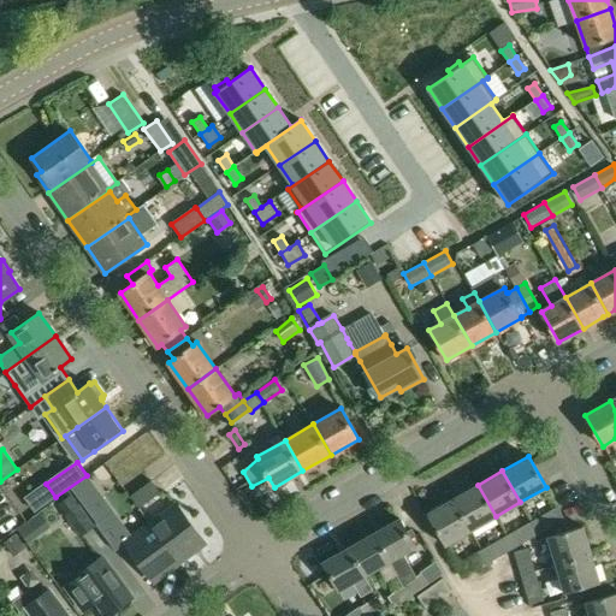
[(152,480),(131,496),(140,508),(161,492),(152,480)]
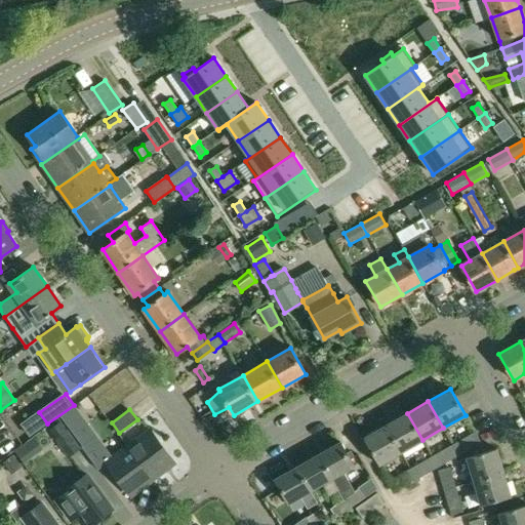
[(73,410),(63,417),(83,446),(93,439),(73,410)]
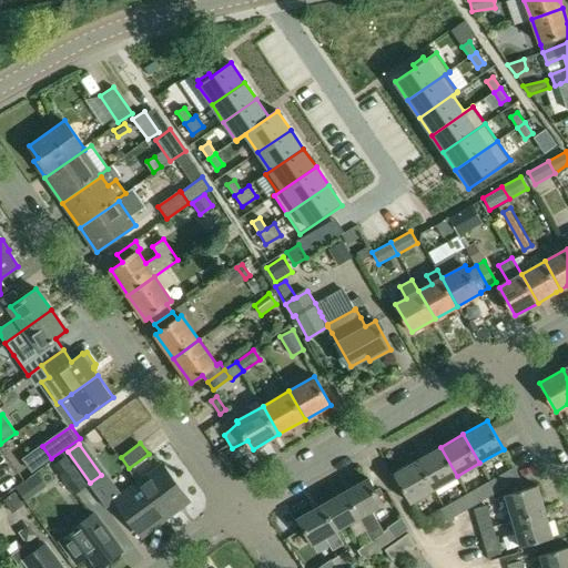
[(440,447),(417,460),(434,489),(457,476),(440,447)]
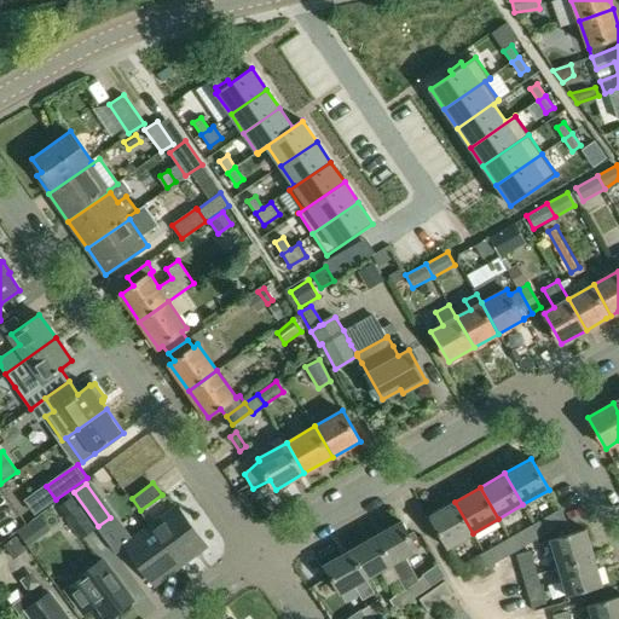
[(472,533),(455,502),(428,516),(446,548),(472,533)]
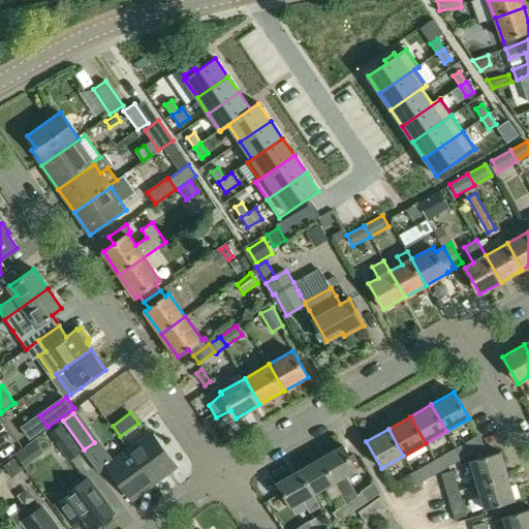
[(67,432),(55,441),(70,461),(82,452),(67,432)]
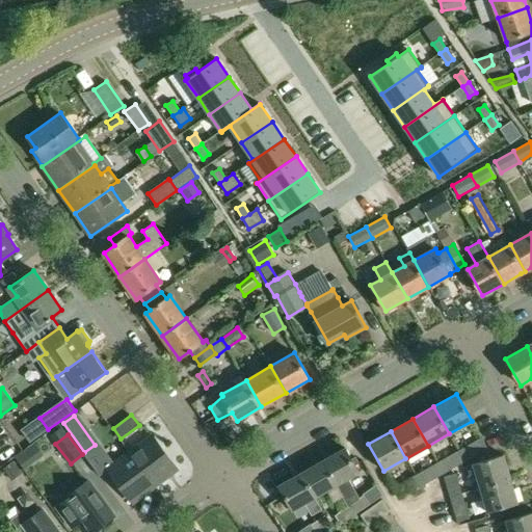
[(153,434),(130,452),(155,485),(178,469),(153,434)]
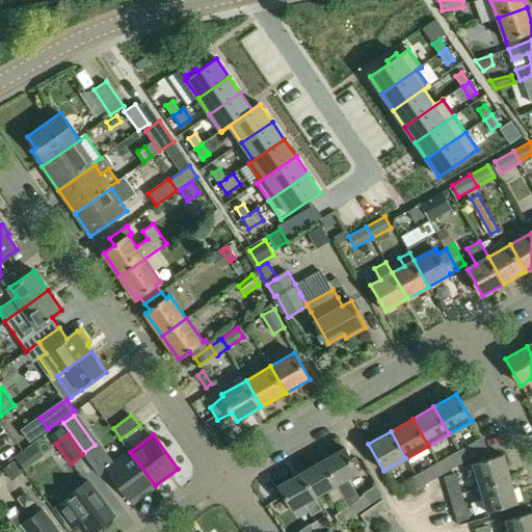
[(481,437),(459,450),(466,461),(487,448),(481,437)]
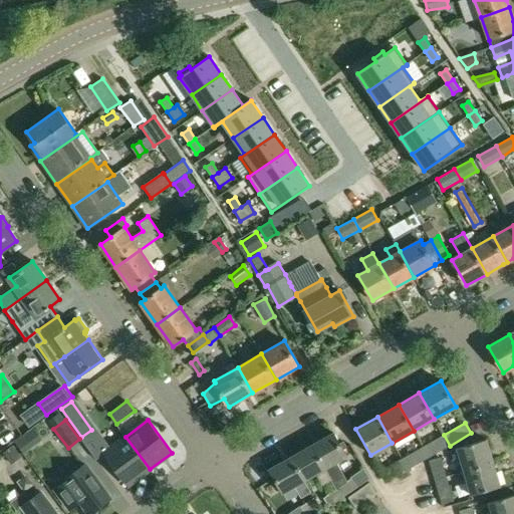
[(311,445),(332,480),(337,489),(343,497),(357,487),(351,478),(346,481),(335,462),(346,456),(333,433),(311,445)]
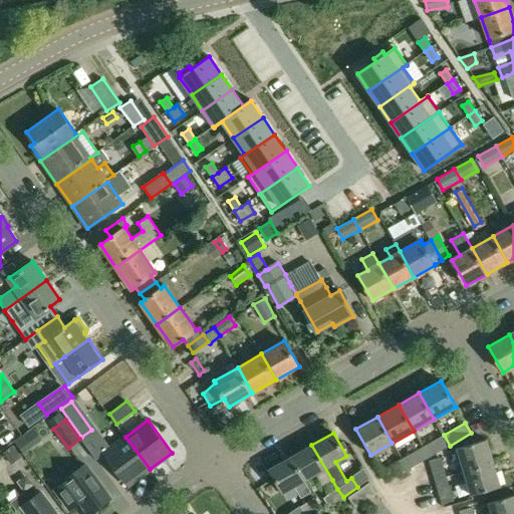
[(444,435),(423,447),(429,458),(450,446),(444,435)]
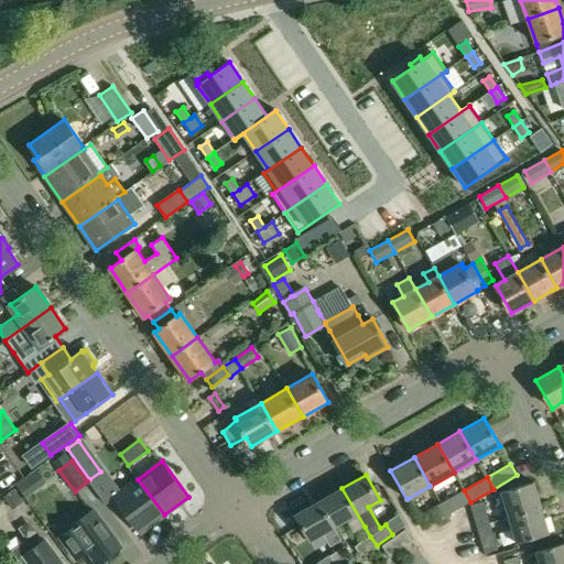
[(138,479),(115,496),(141,532),(164,514),(138,479)]
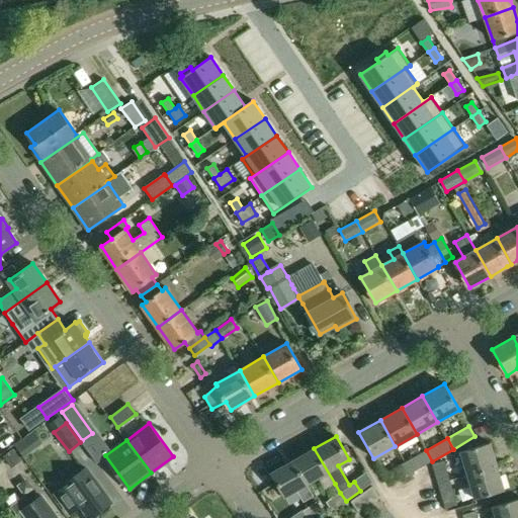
[(22,441),(14,447),(22,456),(29,451),(22,441)]
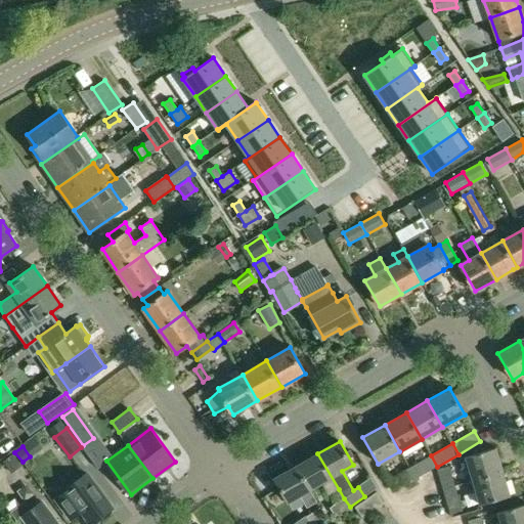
[(495,447),(466,456),(473,480),(473,481),(503,472),(495,447)]
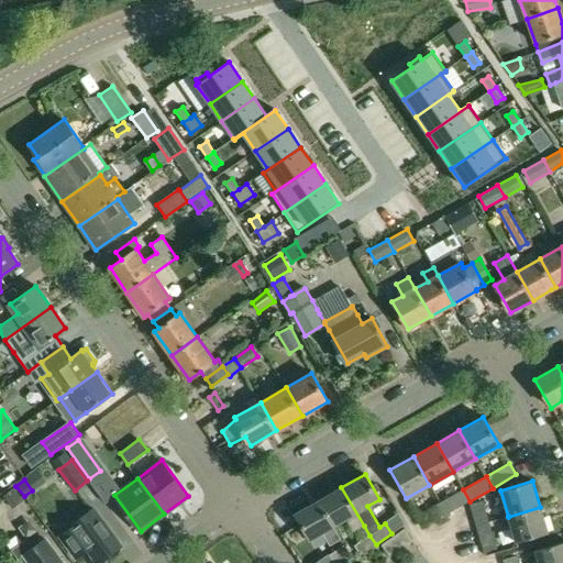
[(14,487),(3,496),(12,509),(23,500),(14,487)]
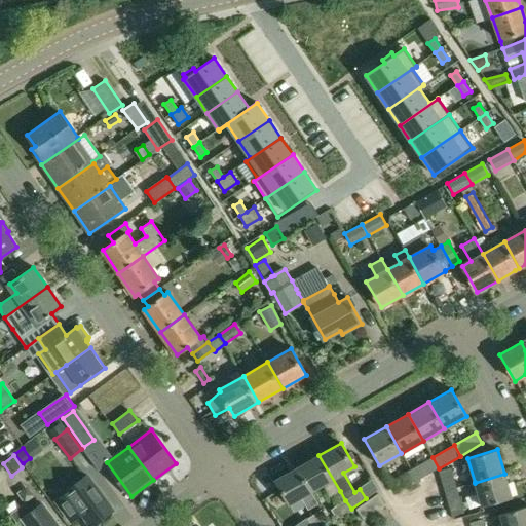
[(318,455),(298,467),(312,491),(323,485),(330,497),(340,491),(318,455)]
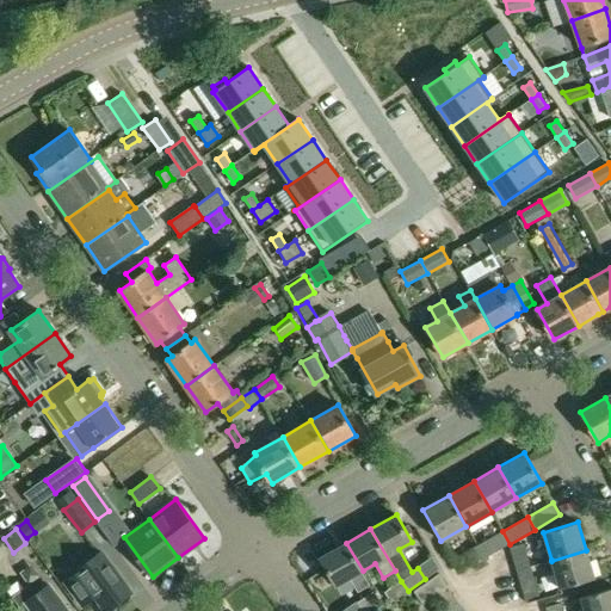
[(486,541),(477,545),(485,559),(510,544),(503,531),(500,532),(486,541)]
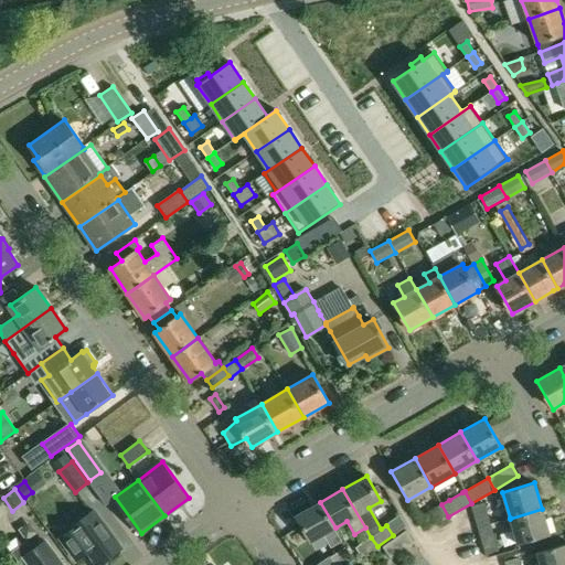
[(320,502),(296,515),(311,542),(323,534),(331,547),(336,545),(342,542),(334,528),(336,528),(320,502)]
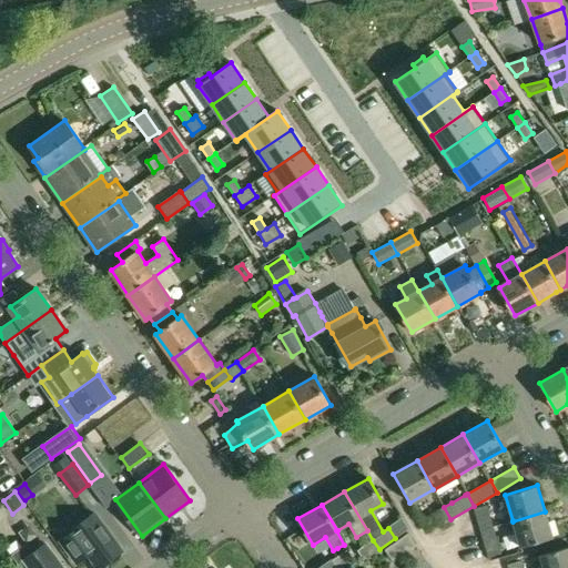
[(486,505),(474,508),(480,530),(493,527),(486,505)]
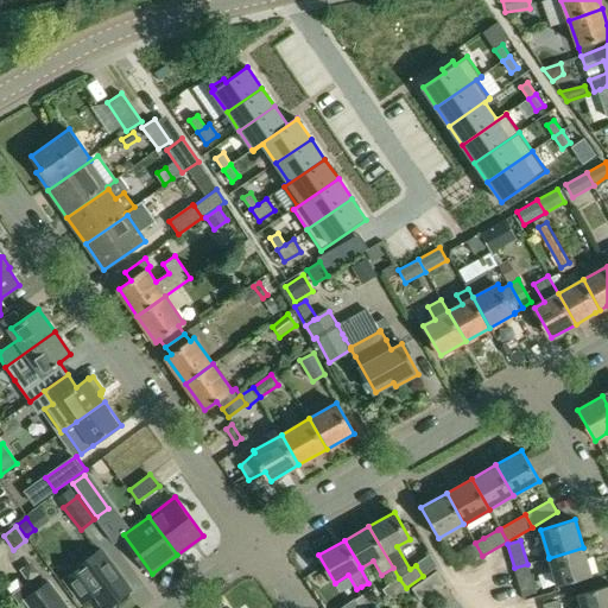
[(475,543),(449,557),(457,570),(470,563),(482,556),(475,543)]
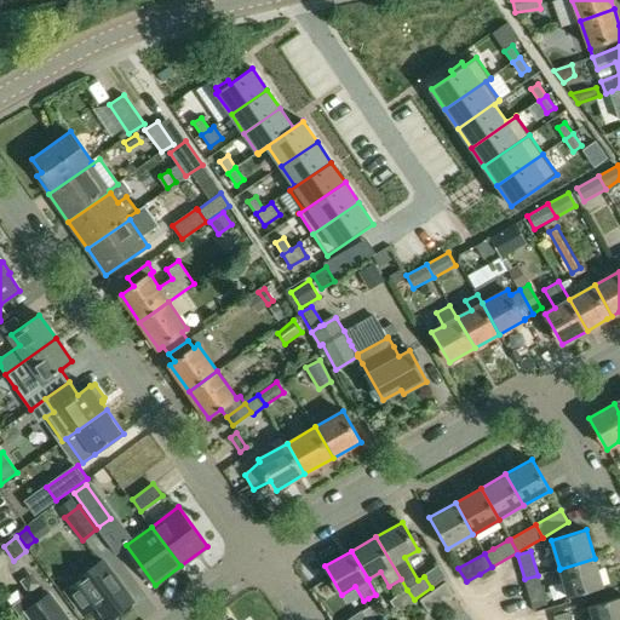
[(595,558),(560,569),(563,580),(568,597),(603,587),(595,558)]
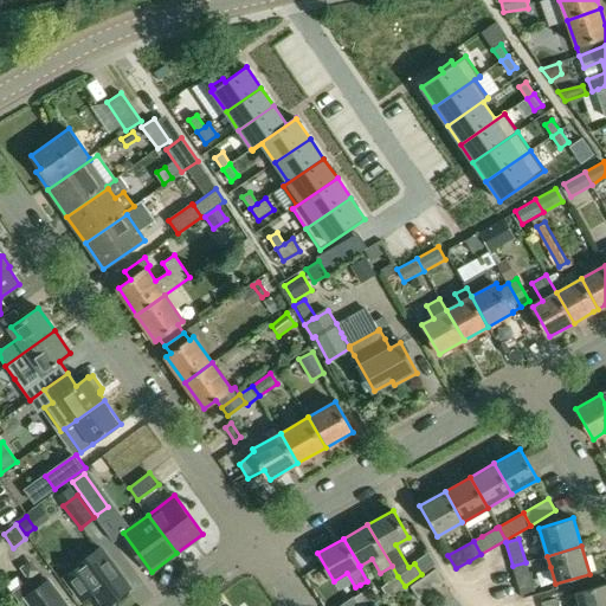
[(77,567),(65,577),(82,600),(95,591),(105,605),(130,587),(101,547),(76,565),(77,567)]
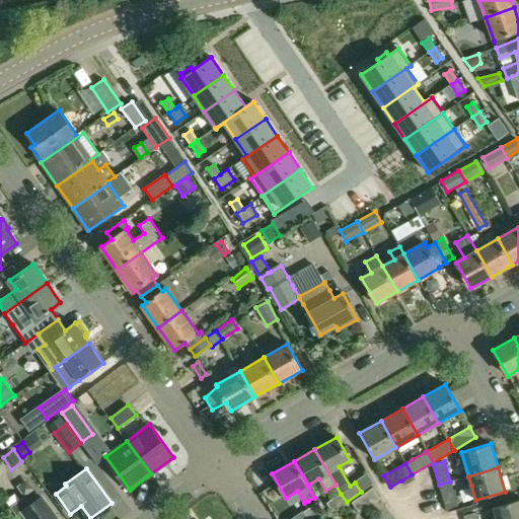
[(412,474),(401,480),(404,485),(415,478),(412,474)]
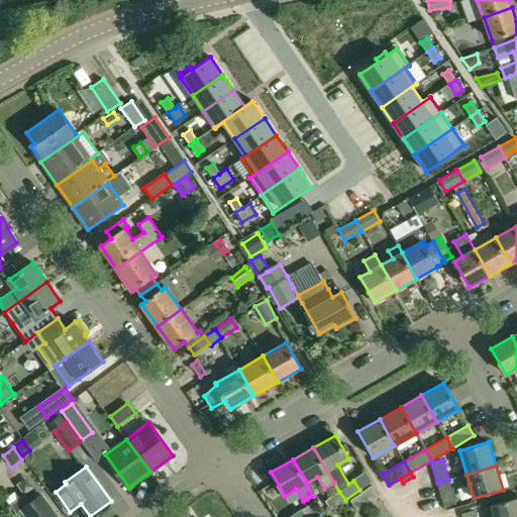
[(448,480),(437,483),(444,507),(456,503),(448,480)]
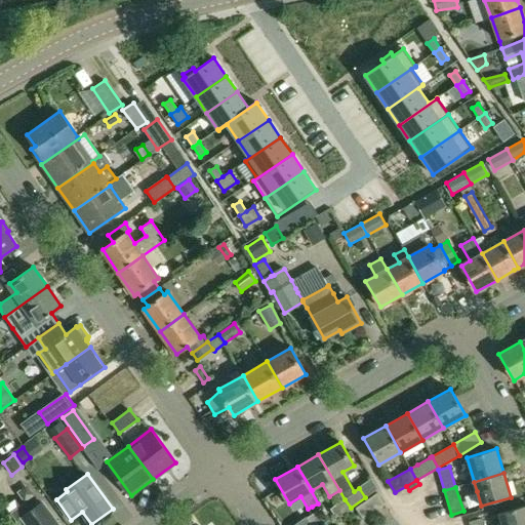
[(377,493),(355,508),(362,518),(375,510),(386,523),(387,524),(395,518),(377,493)]
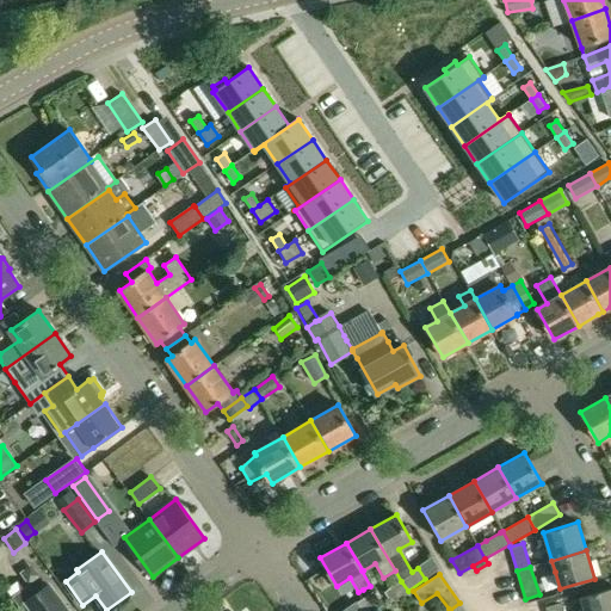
[(401,581),(384,592),(392,602),(408,591),(401,581)]
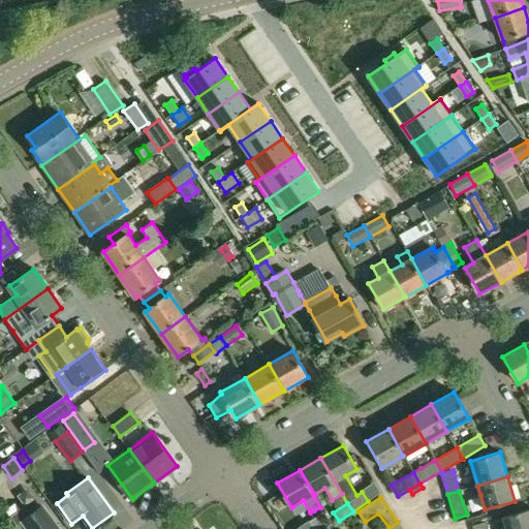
[(25,506),(10,517),(17,525),(23,520),(29,528),(58,528),(41,506),(38,508),(35,505),(28,510),(25,506)]
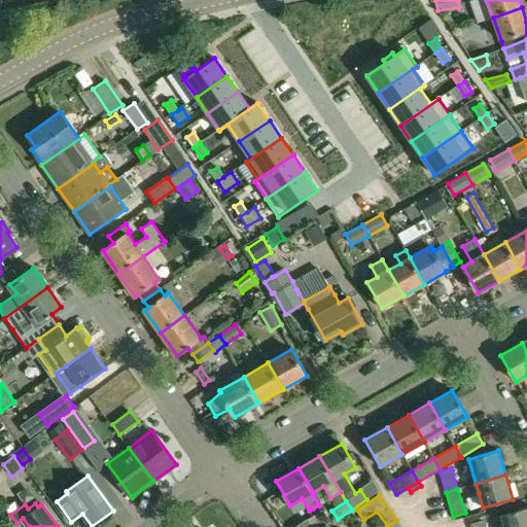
[(526,526),(526,506),(501,515),(504,526),(526,526)]
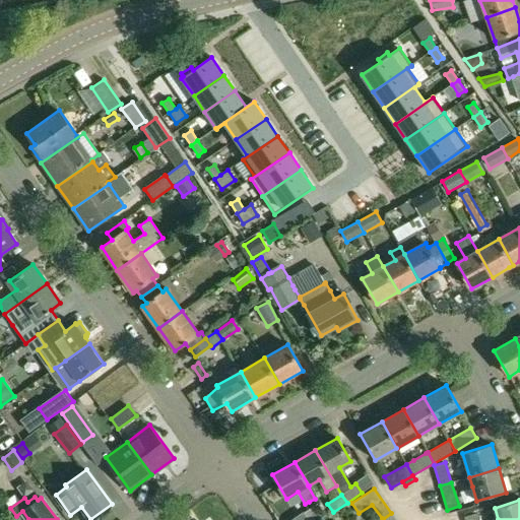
[(308,519),(311,519),(323,512),(322,510),(318,503),(312,508),(304,513),(308,519)]
